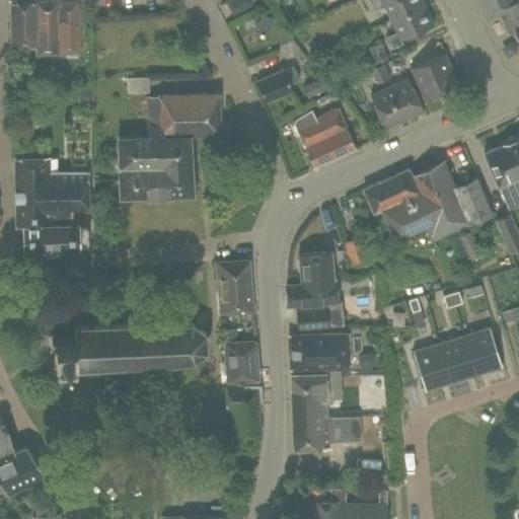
[(236,0),(233,2),(238,13),(261,2),(258,0),(236,0)]
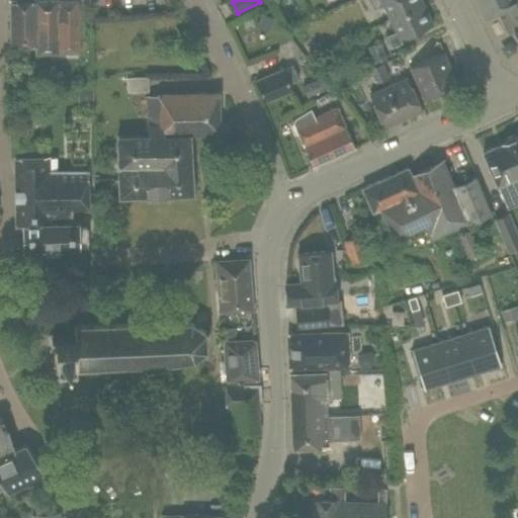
[(383,4),(390,18),(422,3),(420,0),(368,0),(373,9),(383,4)]
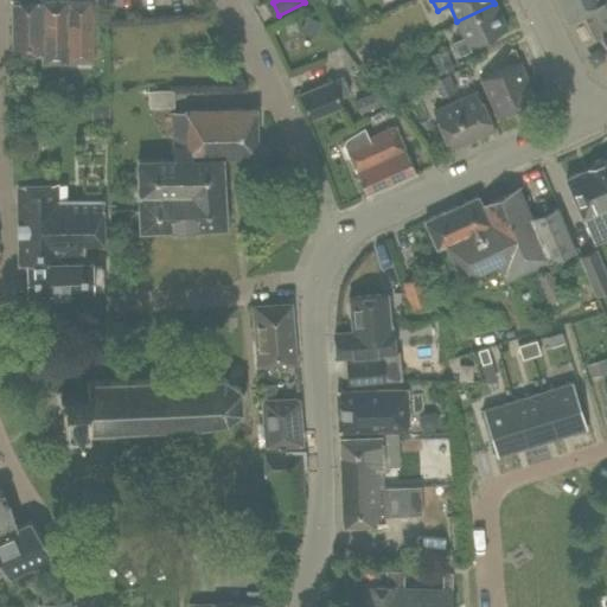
[(606,0),(557,0),(568,23),(585,16),(594,37),(602,32),(606,43),(606,0)]
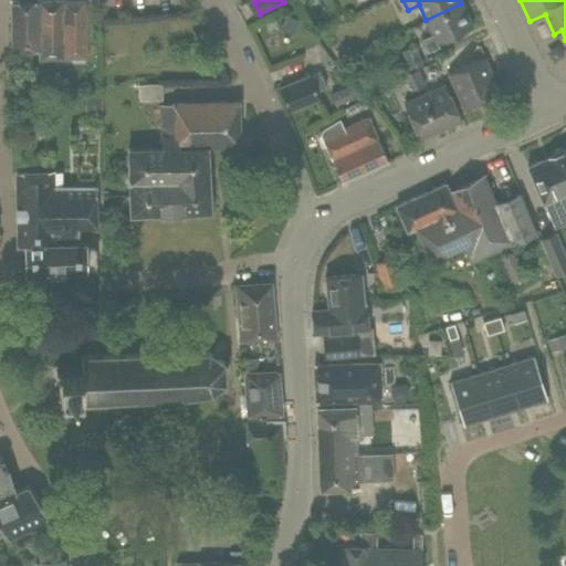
[(40,49),(40,59),(86,58),(85,1),(11,2),(12,49),(40,49)]
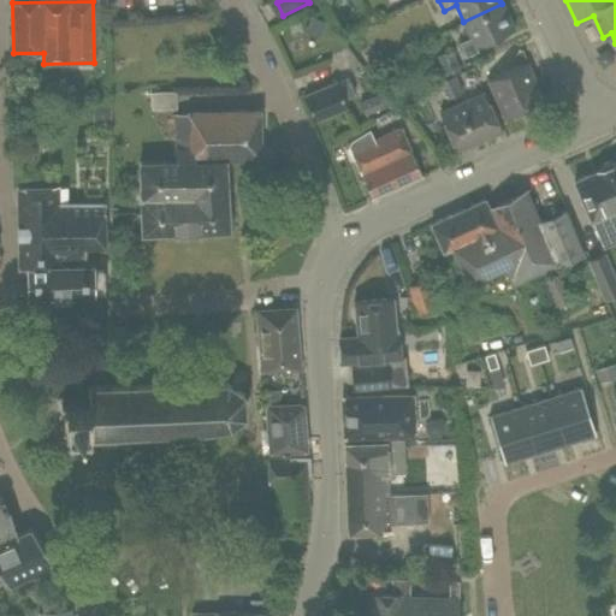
[(502,4),(463,22),(472,37),(460,43),(466,57),(478,51),(475,48),(514,29),(502,4)]
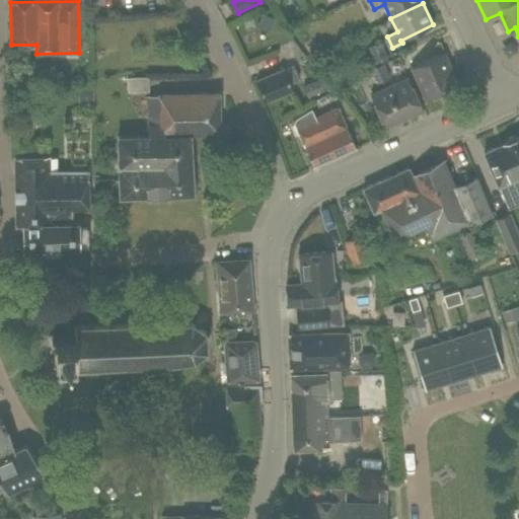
[(388,58),(380,42),(368,47),(376,64),(388,58)]
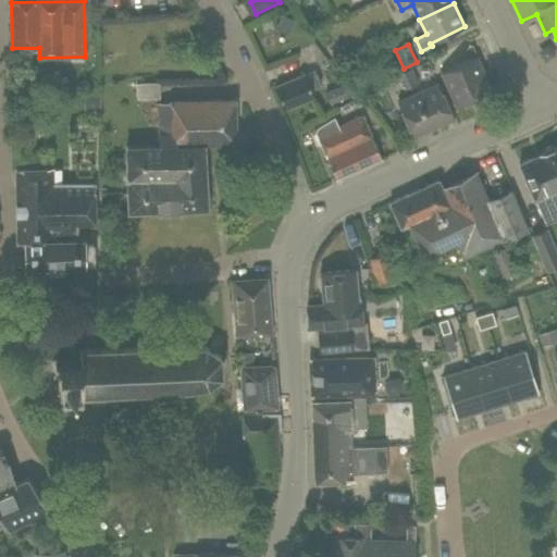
[(441,91),(484,73),(477,57),(441,73),(444,81),(436,84),(441,91)]
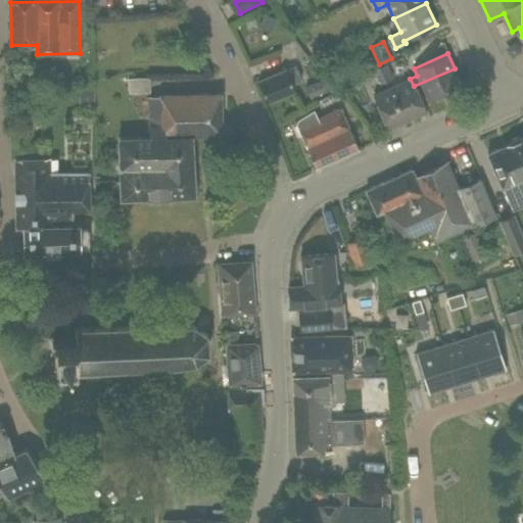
[(393,78),(386,62),(373,68),(380,84),(393,78)]
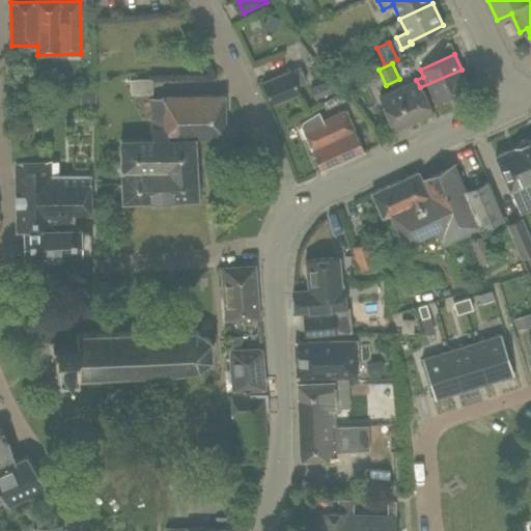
[(305,80),(301,70),(291,74),(290,71),(262,82),(271,104),(299,92),(296,84),(305,80)]
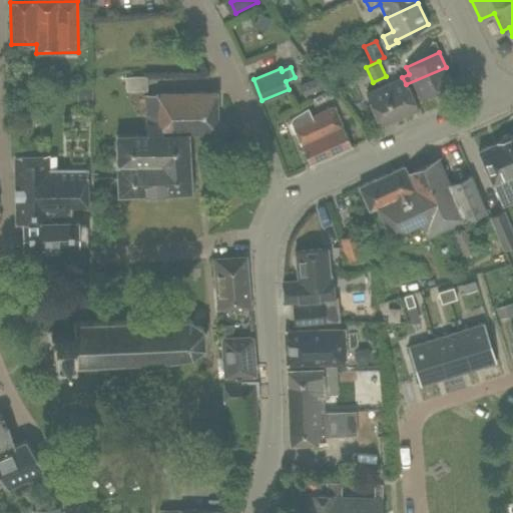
[(446,67),(406,84),(412,98),(419,95),(419,97),(452,82),(446,67)]
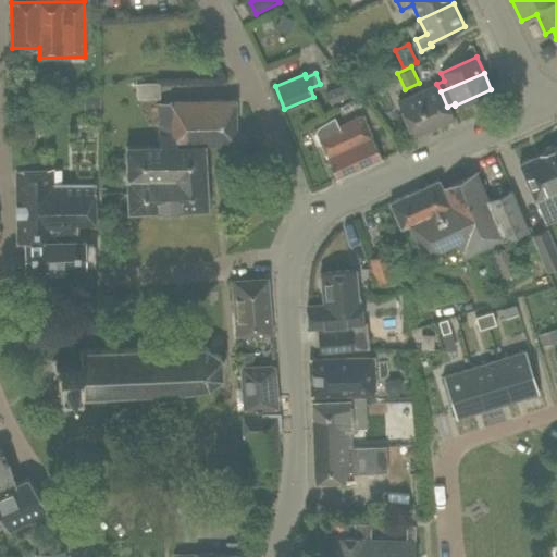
[(160,97),(159,81),(136,82),(137,98),(160,97)]
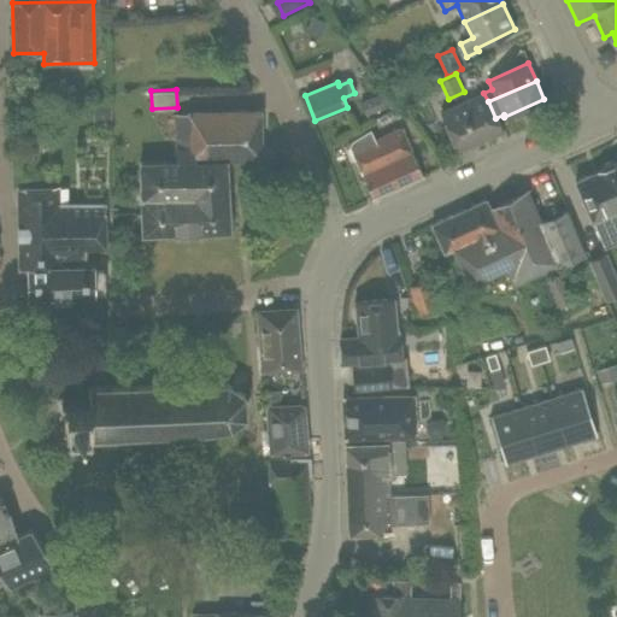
[(385,106),(380,93),(359,100),(365,115),(385,106)]
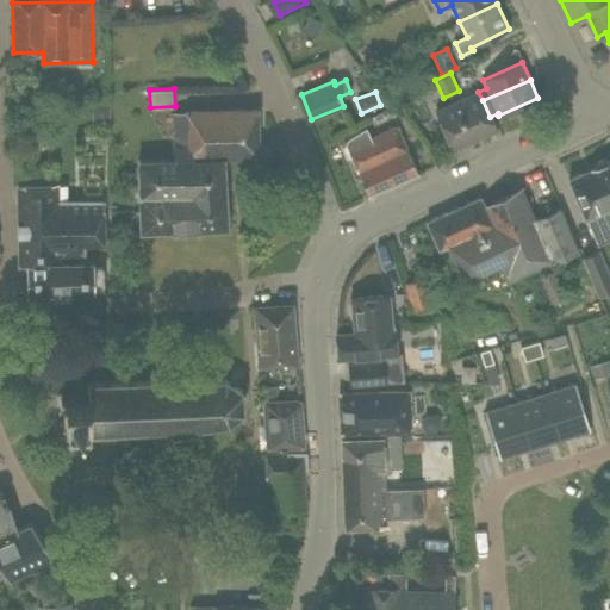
[(458,101),(474,139),(495,131),(490,117),(483,100),(478,92),(458,101)]
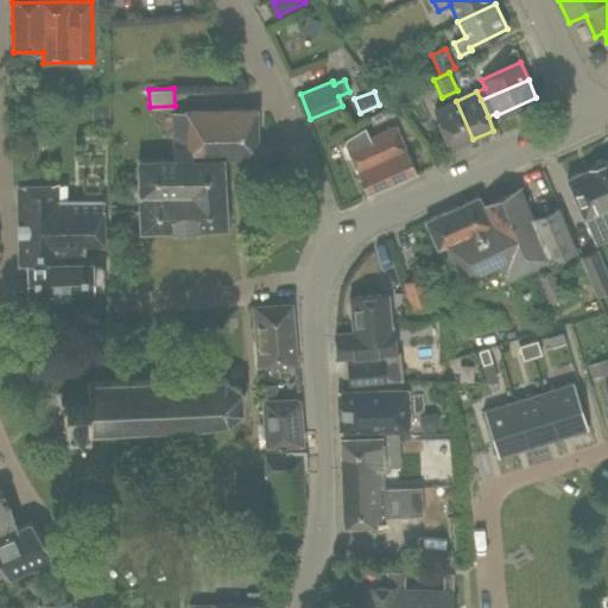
[(451,149),(473,139),(456,101),(435,109),(451,149)]
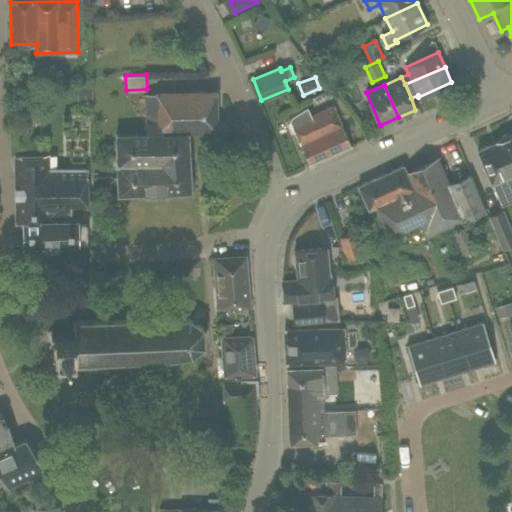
[(77,102),(91,102),(92,87),(77,87),(77,102)]
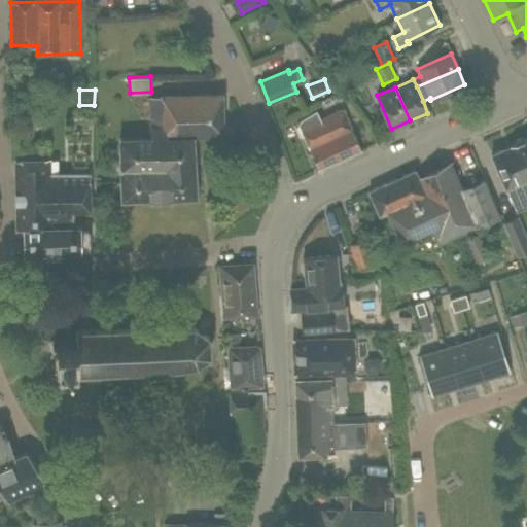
[(194,138),(223,137),(221,94),(160,96),(160,97),(148,97),(150,137),(119,138),(121,201),(196,198),(194,138)]
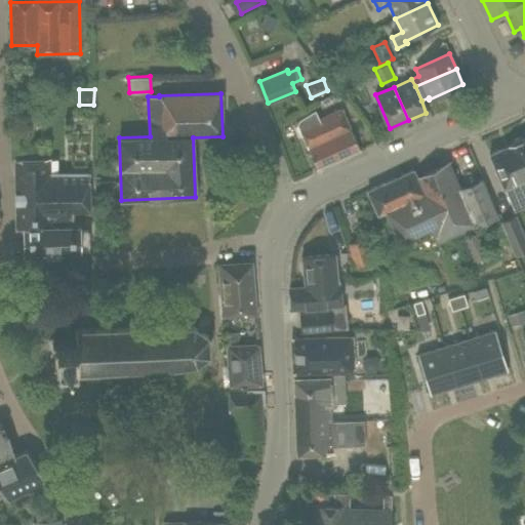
[(344,117),(340,109),(336,111),(318,119),(314,111),(298,120),(296,127),(297,128),(297,129),(298,131),(316,170),(359,152),(344,117)]
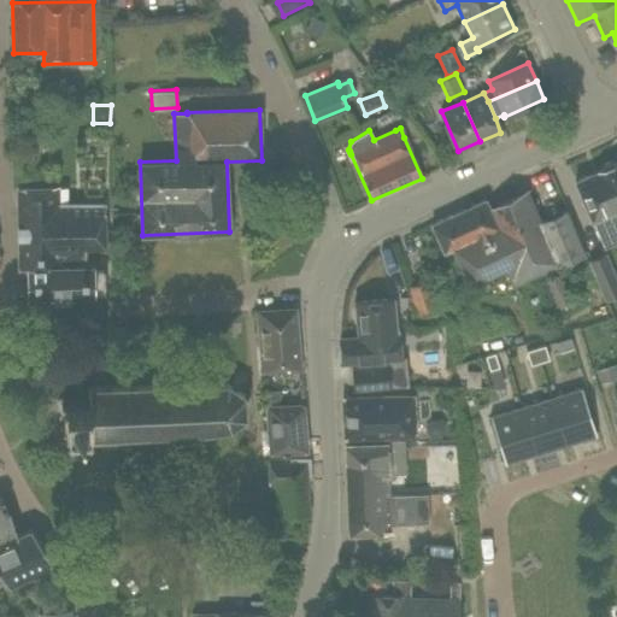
[(593,219),(605,246),(616,240),(616,212),(616,210),(616,209),(616,162),(616,163),(610,160),(601,164),(600,169),(575,181),(592,221),(593,219)]
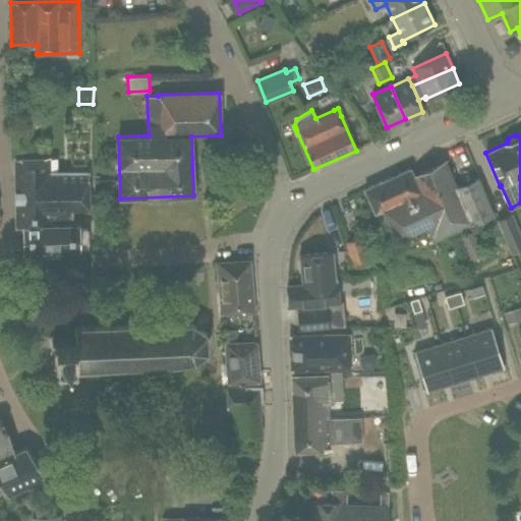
[(88,172),(49,173),(49,158),(14,158),(15,226),(23,226),(23,250),(78,250),(78,248),(89,248),(88,228),(78,228),(78,225),(52,226),(52,218),(70,217),(70,208),(88,208),(88,172)]
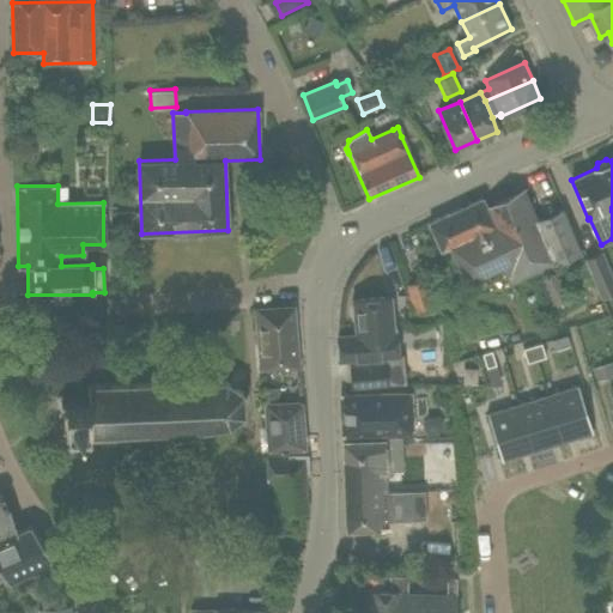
[(562,210),(536,220),(523,189),(485,206),(483,199),(429,222),(441,250),(450,247),(465,281),(503,265),(510,281),(580,252),(562,210)]
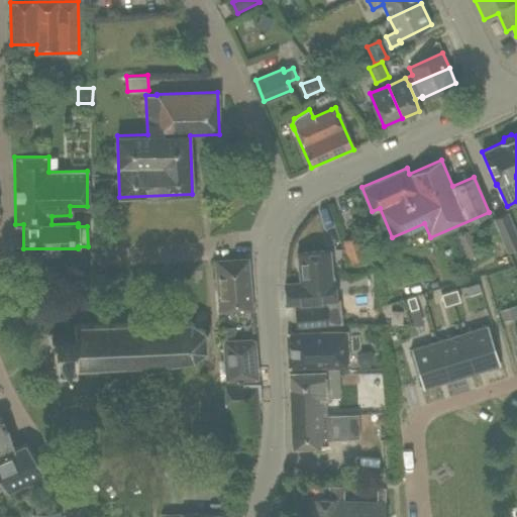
[(493,217),(507,251),(516,246),(516,233),(508,211),(493,217)]
